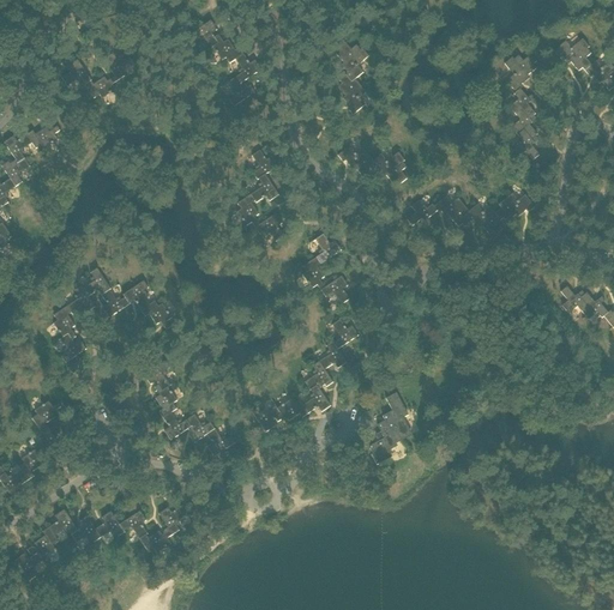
[(229,61),(235,58),(244,52),(239,46),(235,48),(228,37),(223,40),(218,32),(215,35),(218,41),(212,44),(222,59),(226,55),(229,61)]
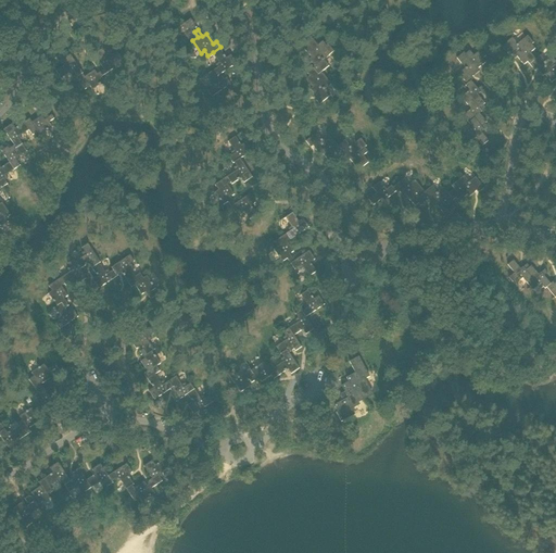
[(528,59),(529,61),(535,55),(530,50),(536,44),(528,33),(517,41),(512,35),(502,44),(506,50),(508,48),(515,55),(517,54),(523,62),(528,59)]
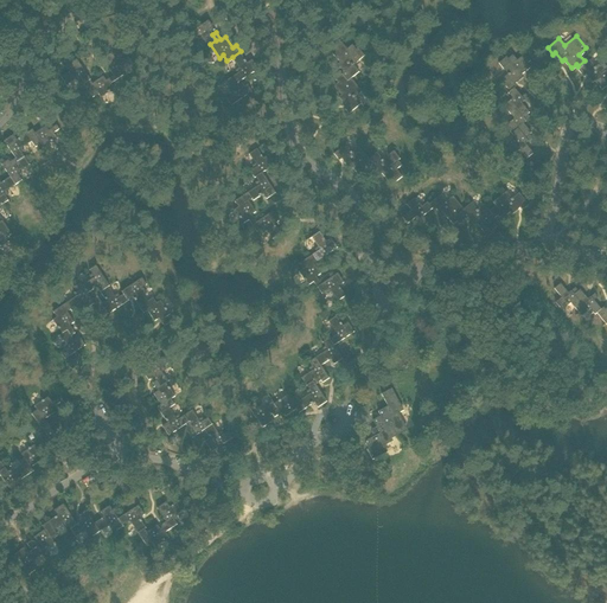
[(338,62),(344,70),(350,76),(351,75),(359,69),(353,62),(364,53),(358,45),(356,46),(352,42),(347,46),(342,39),(334,45),(337,47),(332,51),(340,59),(338,62)]
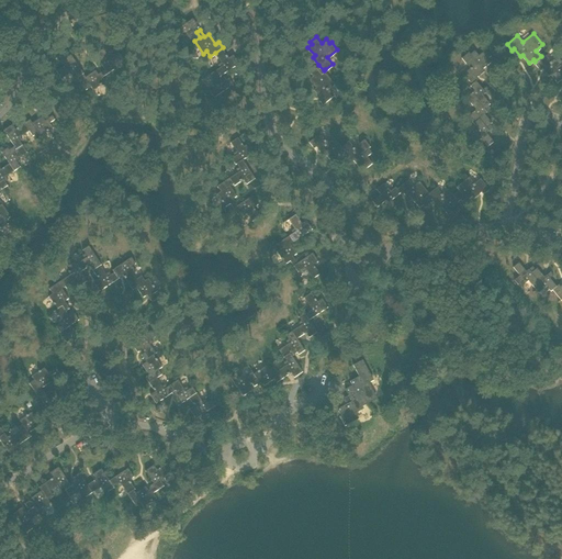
[(94,53),(105,67),(108,71),(114,67),(111,64),(113,62),(111,59),(121,53),(115,45),(107,52),(103,46),(94,53)]
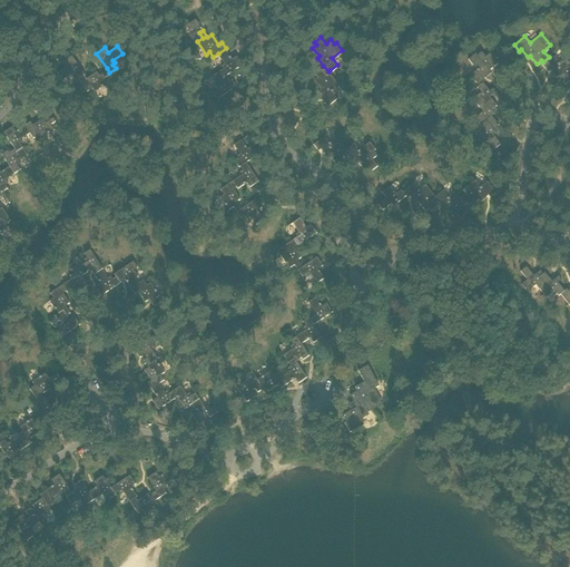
[(226,65),(220,69),(224,75),(226,72),(243,62),(237,54),(232,57),(226,48),(218,54),(226,65)]
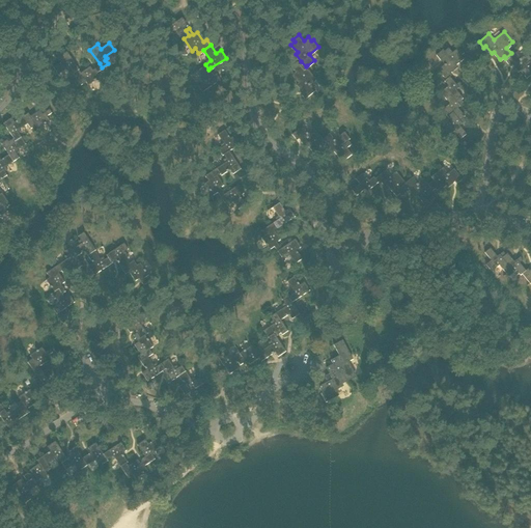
[(438,67),(446,78),(450,74),(450,75),(452,73),(450,71),(457,64),(456,63),(464,56),(460,53),(464,51),(459,45),(452,50),(449,46),(444,49),(443,48),(436,53),(444,62),(438,67)]
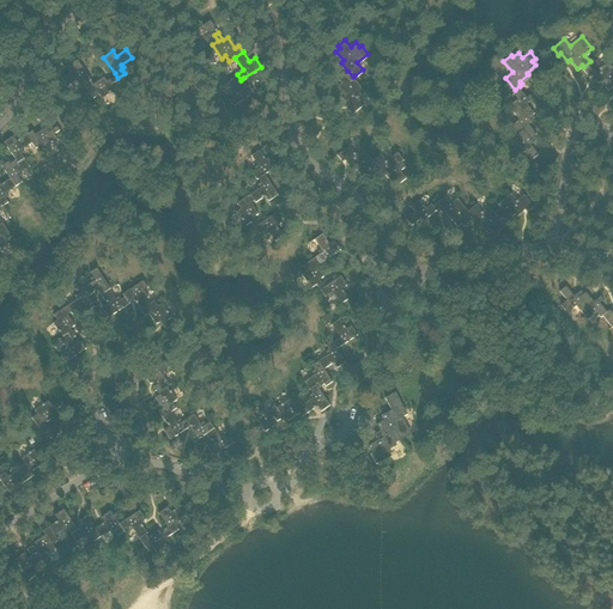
[(82,78),(85,83),(91,78),(78,58),(68,64),(72,68),(61,75),(67,83),(77,77),(79,80),(82,78)]
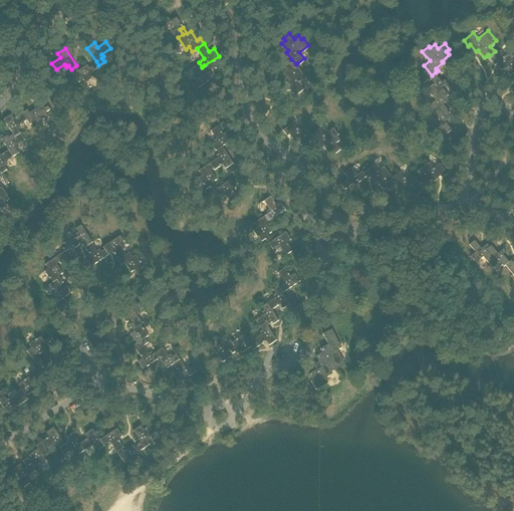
[(513,71),(513,53),(510,49),(504,54),(499,48),(495,51),(489,56),(494,62),(496,60),(502,67),(503,66),(510,73),(513,71)]
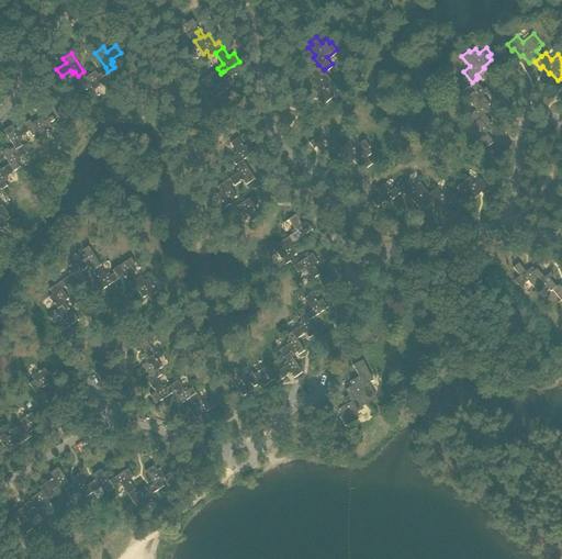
[(324,70),(318,65),(311,71),(313,74),(308,77),(316,86),(314,87),(319,94),(317,97),(323,102),(334,93),(328,87),(337,80),(335,77),(333,78),(325,69),(324,70)]
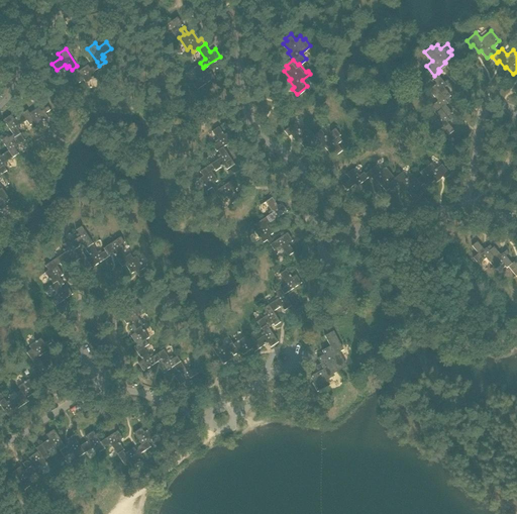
[(77,66),(72,70),(77,78),(82,75),(86,81),(98,73),(95,68),(99,66),(97,62),(90,67),(88,63),(79,69),(77,66)]
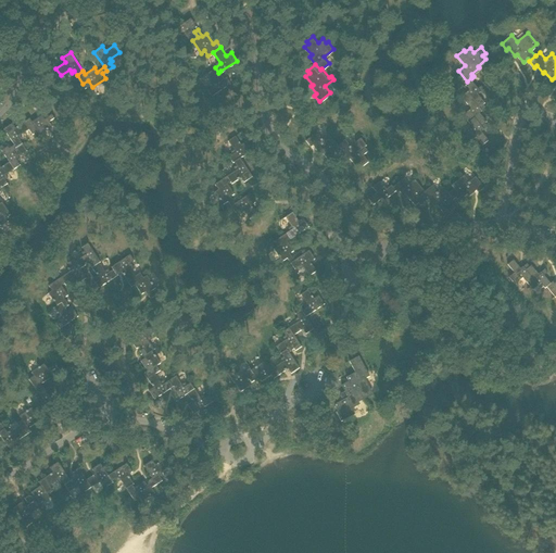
[(218,73),(215,67),(207,72),(214,84),(207,88),(212,93),(230,82),(226,75),(224,76),(220,71),(218,73)]
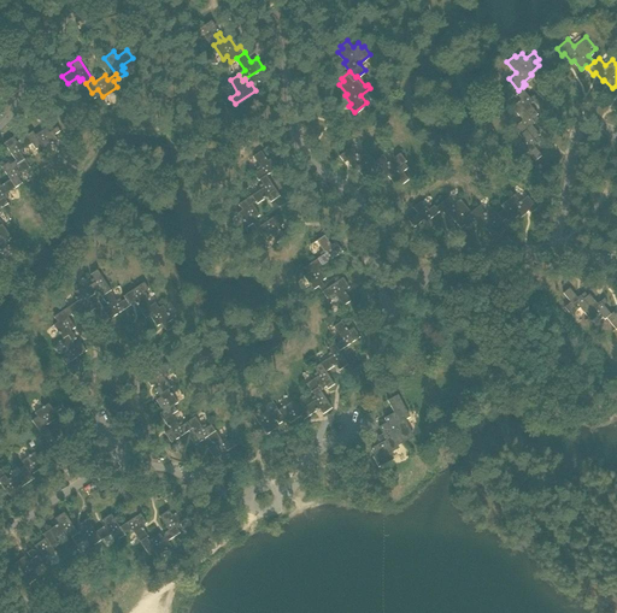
[(511,105),(517,111),(523,106),(530,116),(536,110),(530,101),(538,96),(534,92),(530,95),(523,87),(523,86),(518,90),(516,92),(521,98),(511,105)]
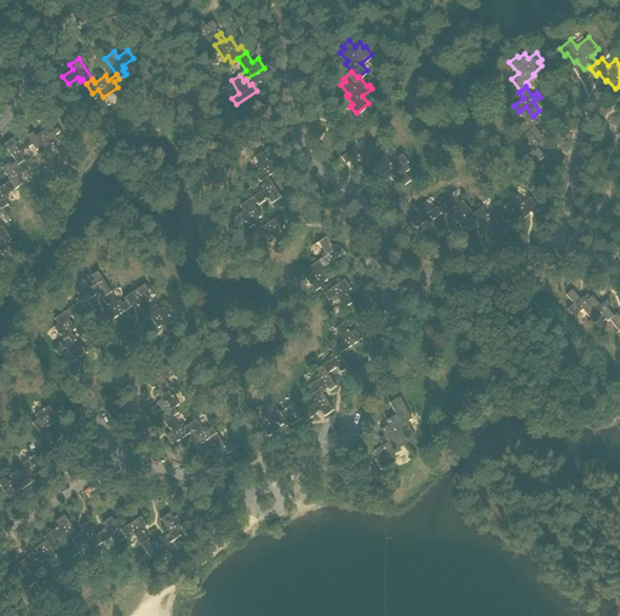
[(516,126),(522,134),(529,128),(537,138),(540,134),(543,133),(534,124),(538,121),(535,117),(540,113),(539,110),(533,116),(526,107),(520,111),(524,119),(516,126)]
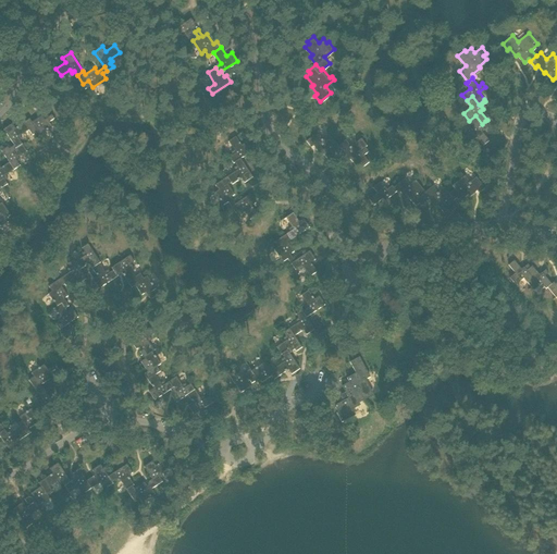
[(24,120),(29,127),(33,133),(38,130),(40,133),(52,125),(49,120),(54,117),(51,112),(45,118),(41,113),(32,120),(29,117),(24,120)]
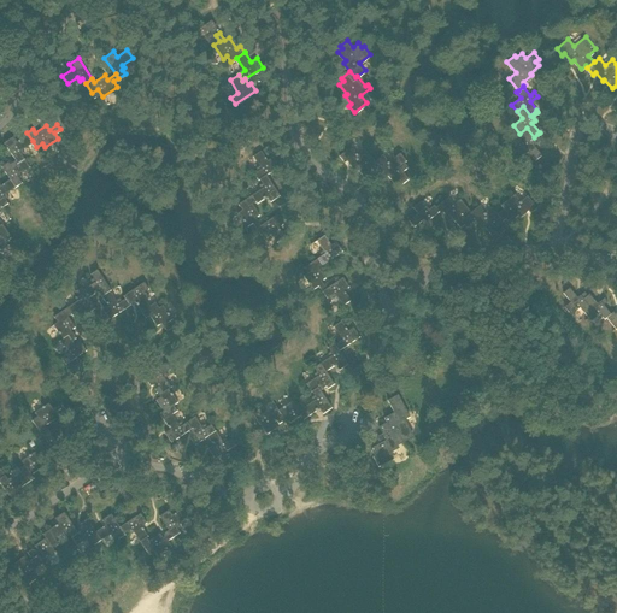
[(527,128),(519,134),(524,139),(515,146),(522,154),(528,149),(535,158),(542,153),(534,143),(541,137),(538,134),(534,137),(527,128)]
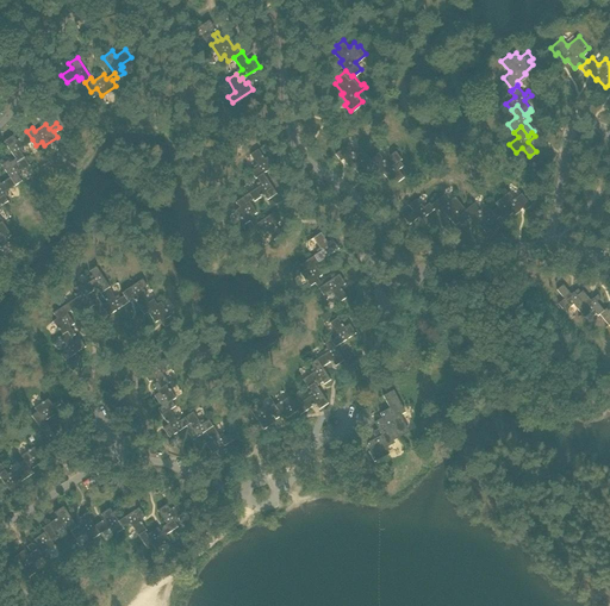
[(4,139),(16,156),(23,151),(20,148),(32,139),(26,131),(17,138),(13,132),(4,139)]
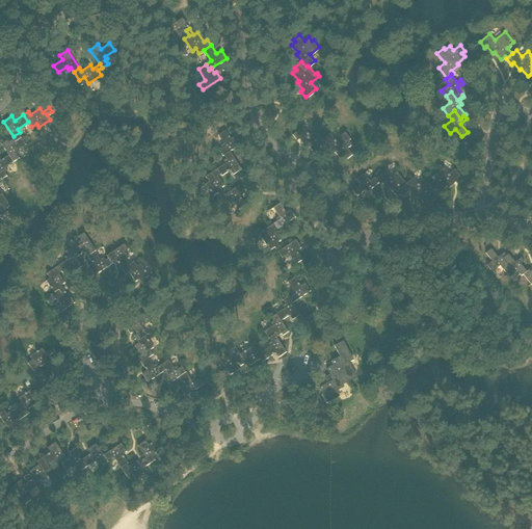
[(319,150),(326,144),(322,138),(323,136),(314,125),(308,130),(302,124),(292,132),(297,138),(299,136),(304,144),(308,142),(314,151),(317,148),(319,150)]
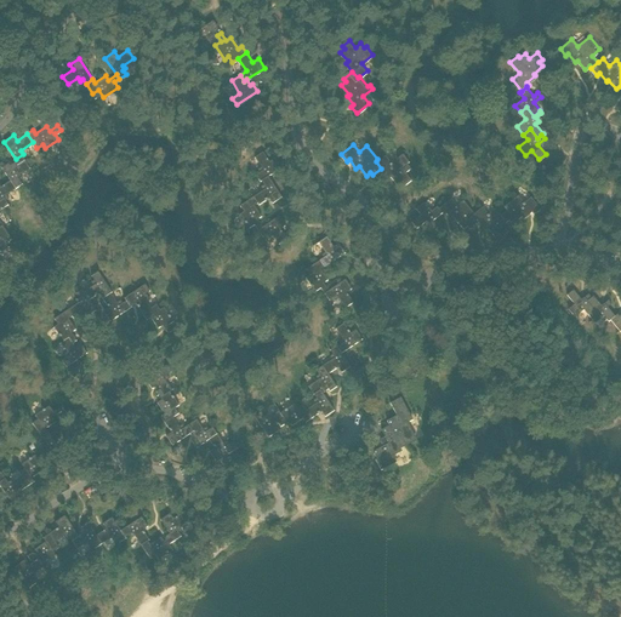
[(261,180),(268,173),(281,165),(275,155),(269,159),(263,149),(255,154),(263,166),(256,171),(261,180)]
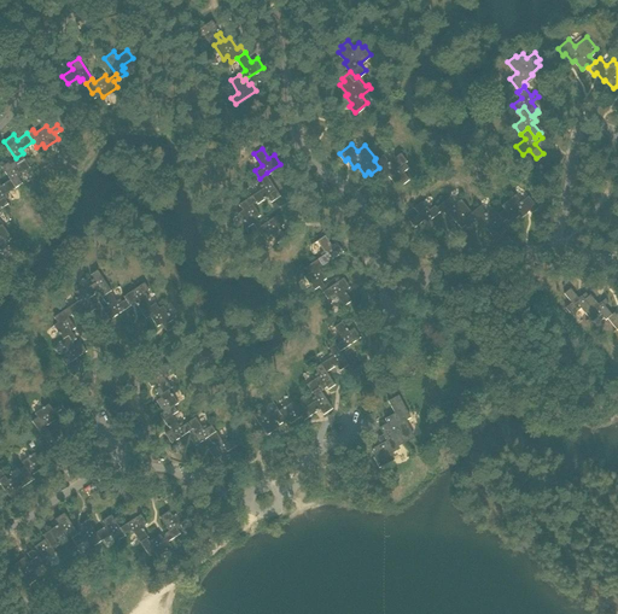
[(374,161),(379,168),(386,175),(389,174),(396,183),(400,180),(402,182),(409,177),(404,170),(409,167),(406,162),(408,159),(401,151),(390,159),(384,152),(375,158),(374,161)]
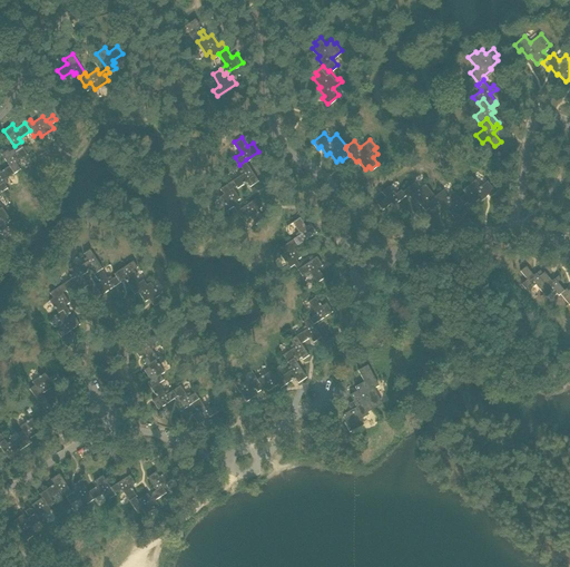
[(1,152),(9,163),(15,172),(21,167),(17,160),(28,153),(21,142),(15,146),(10,149),(8,146),(1,152)]
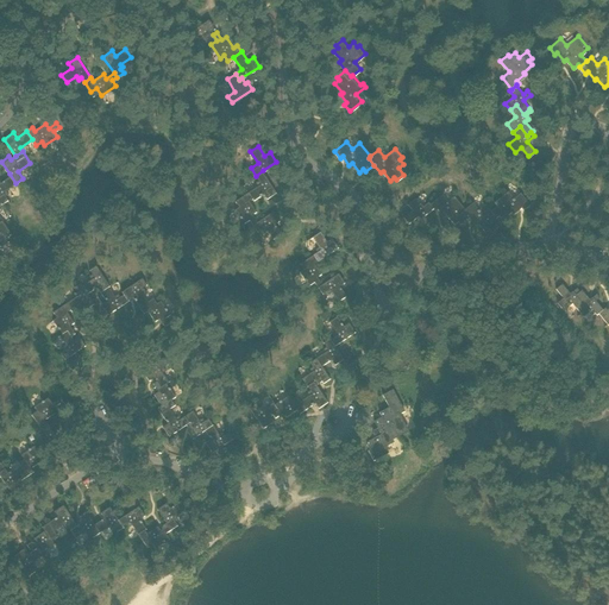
[(261,182),(249,190),(252,196),(253,199),(264,191),(268,197),(276,190),(263,170),(256,176),(261,182)]
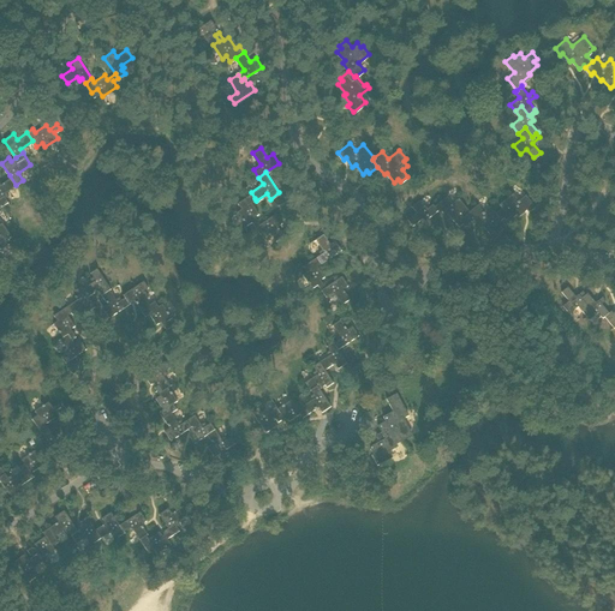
[(0,202),(1,204),(9,201),(4,193),(16,185),(10,175),(0,180),(0,202)]
